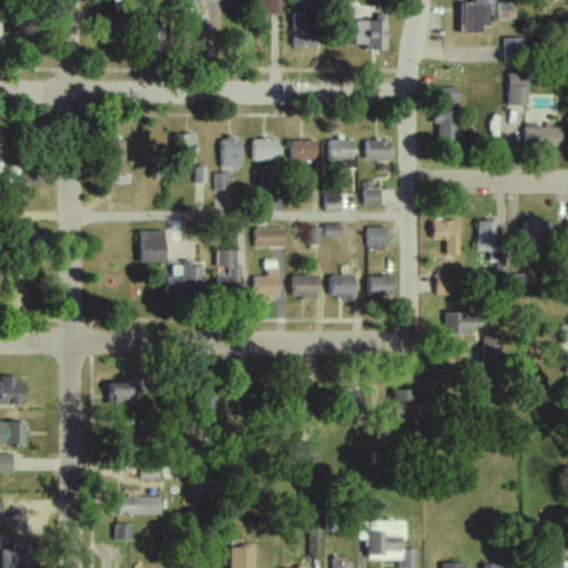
[(281,14),(281,0),(259,0),(259,14),(281,14)]
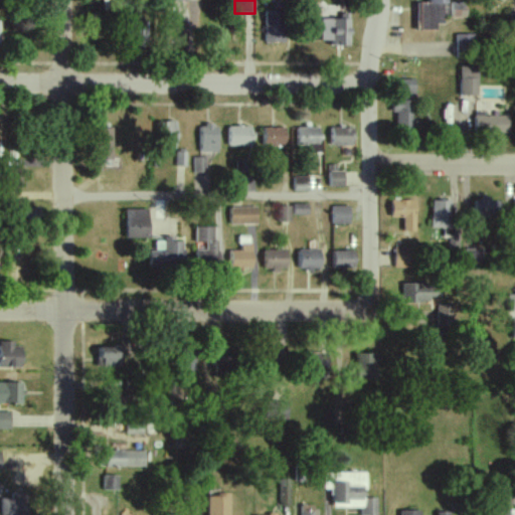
[(416,31),(437,30),(437,24),(443,24),(443,5),(448,5),(448,0),(428,0),(428,3),(416,3),(416,31)]
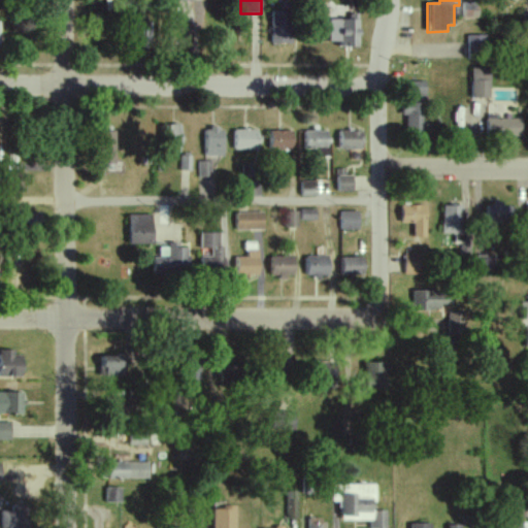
[(479,3),(462,3),(462,18),(479,18),(479,3)]
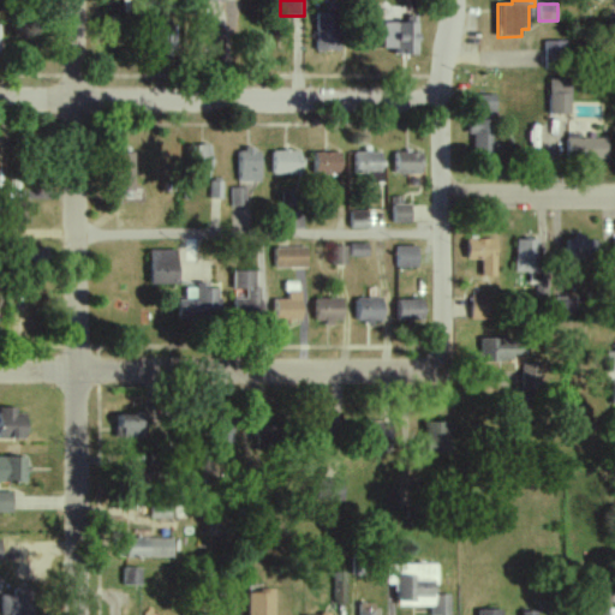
[(316,51),(344,52),(346,13),(317,12),(316,51)]
